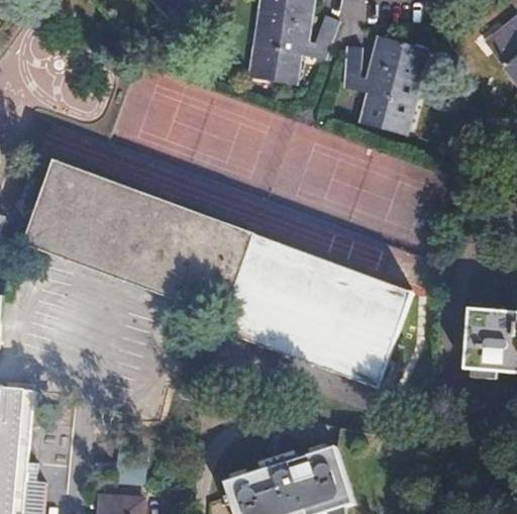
[(156,0),(161,0),(170,9),(168,13),(174,18),(192,0),(156,0)]
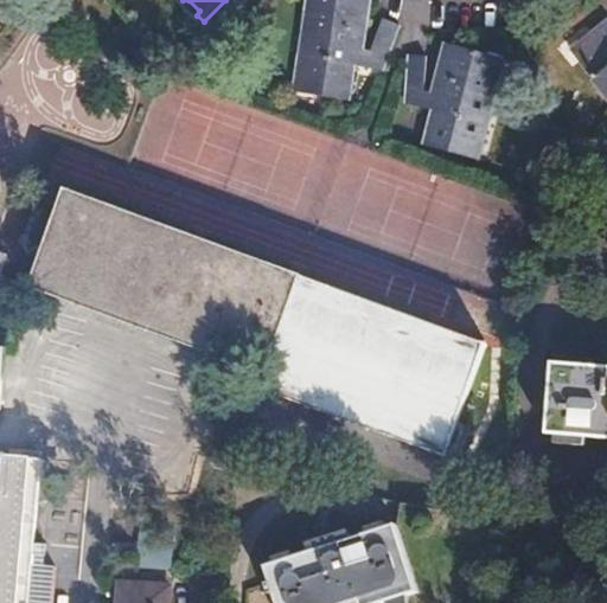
[(381,63),(396,20),(379,14),(368,45),(352,43),(353,33),(358,34),(364,0),(310,0),(307,13),(302,13),(293,71),(319,76),(318,88),(344,92),(350,57),(381,63)]
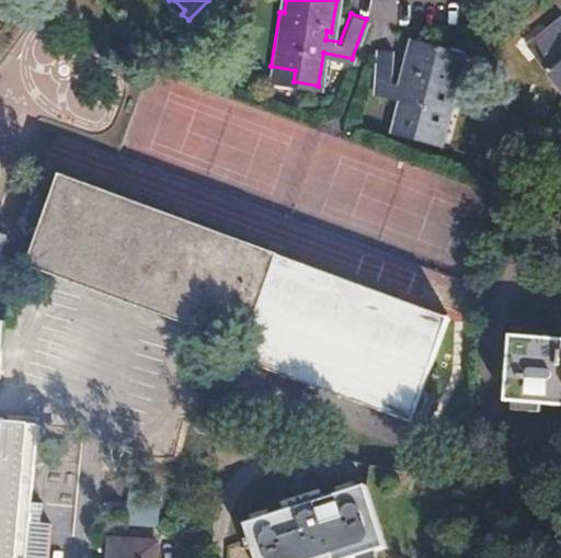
[(560,19),(527,45),(560,88),(560,19)]
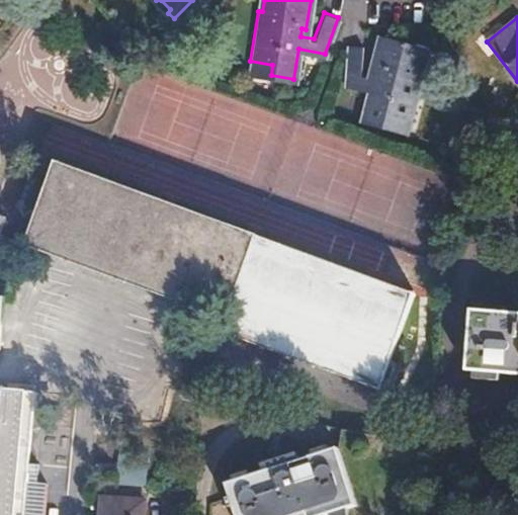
[(361,45),(346,43),(342,83),(367,89),(359,118),(381,123),(384,114),(407,119),(420,71),(417,70),(421,55),(424,56),(427,47),(380,34),(370,67),(373,68),(371,76),(359,74),(361,45)]
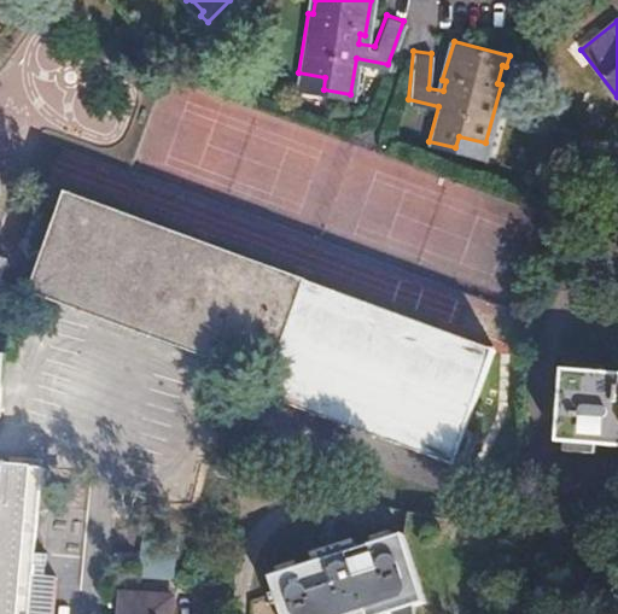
[(296,86),(324,89),(325,77),(298,72),(296,86)]
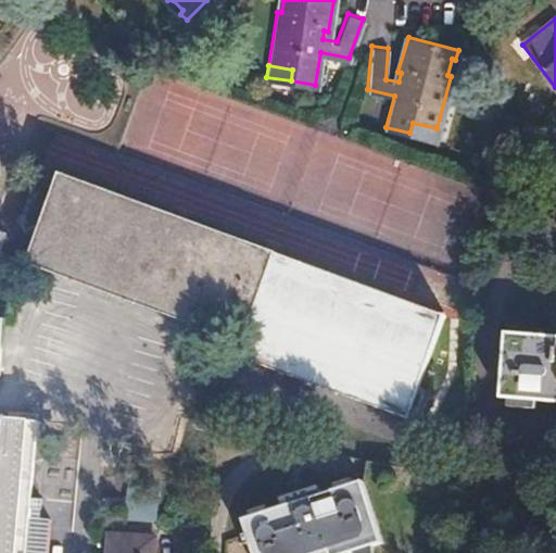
[(413,123),(409,133),(433,139),(437,128),(413,123)]
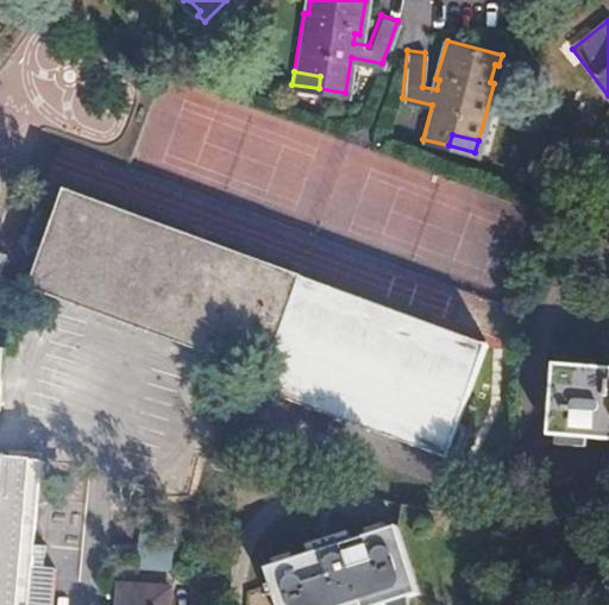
[(447,459),(491,354),(70,183),(27,288),(447,459)]
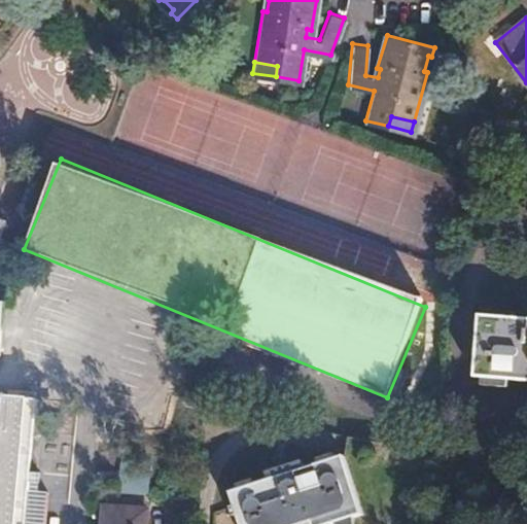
[(526,315),(479,311),(473,373),(482,373),(482,381),(506,383),(506,376),(526,377),(526,315)]
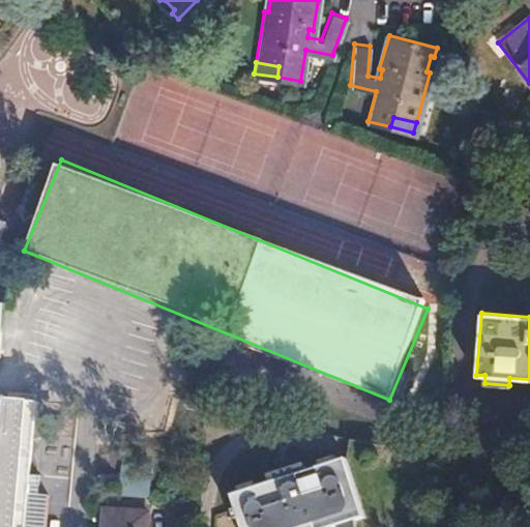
[(26,526),(35,400),(0,396),(0,526),(26,526)]
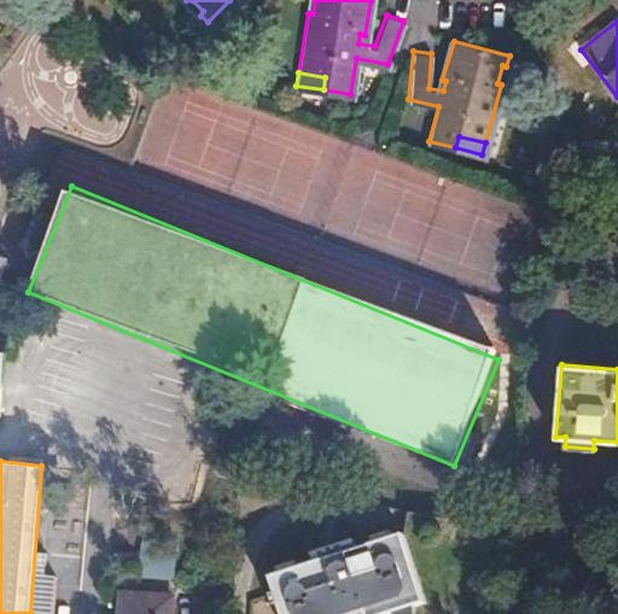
[(277,613),(371,613),(419,600),(398,532),(264,573),(277,613)]
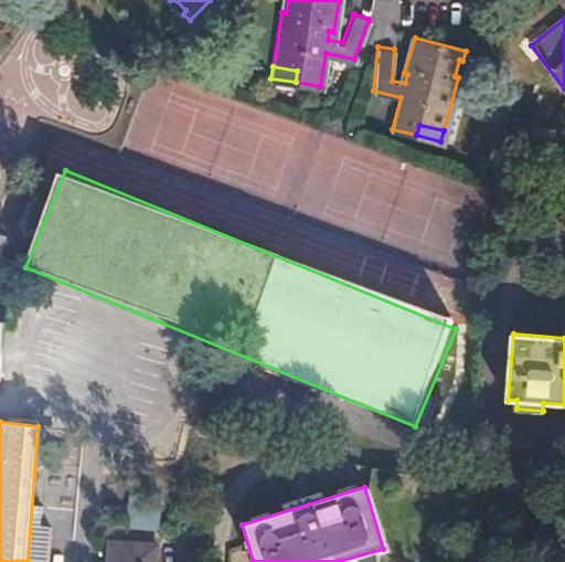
[(55,561),(57,537),(36,536),(34,561),(55,561)]
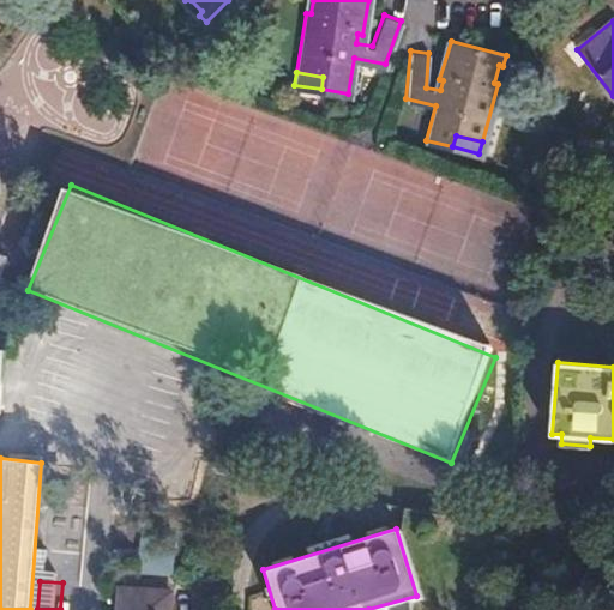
[(169,609),(170,590),(120,587),(118,609),(169,609)]
